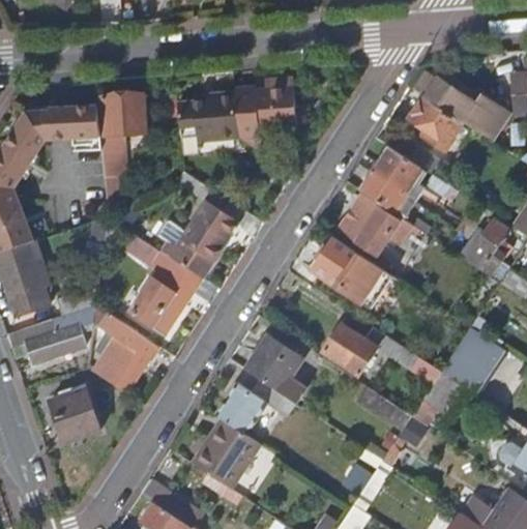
[(51,0),(67,10),(74,0),(51,0)]
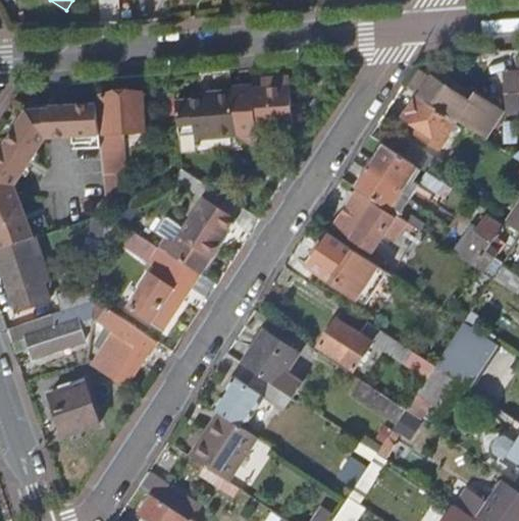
[(417,69),(405,88),(417,96),(456,121),(480,138),(497,112),(471,96),(467,102),(417,69)]
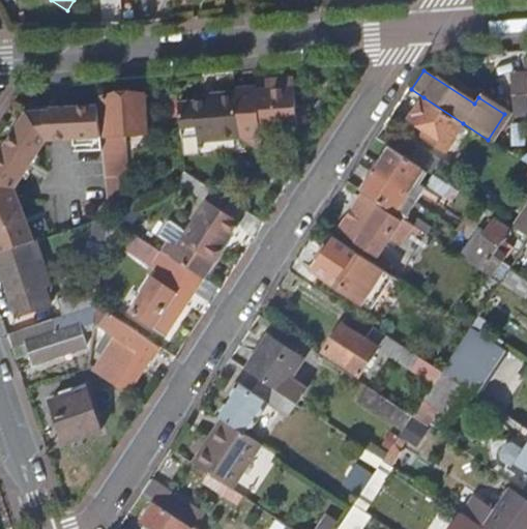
[(514,111),(526,110),(526,78),(510,79),(514,111)]
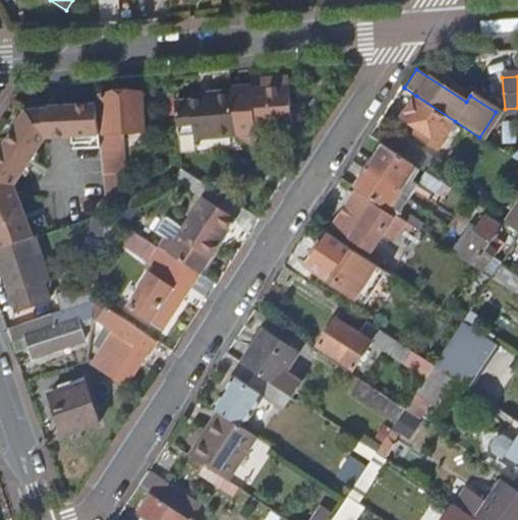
[(251,88),(230,90),(231,93),(231,94),(234,138),(254,136),(254,128),(293,124),(289,77),(265,80),(265,90),(251,91),(251,88)]
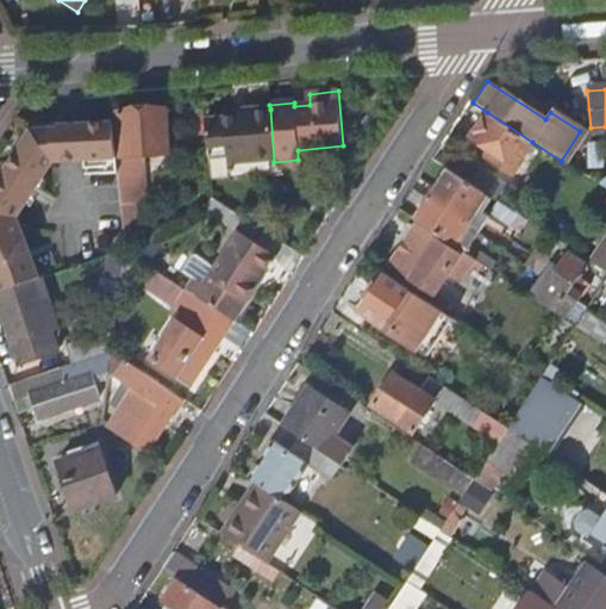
[(223,148),(224,156),(224,166),(274,162),(270,110),(270,109),(248,110),(249,118),(202,122),(205,149),(223,148)]
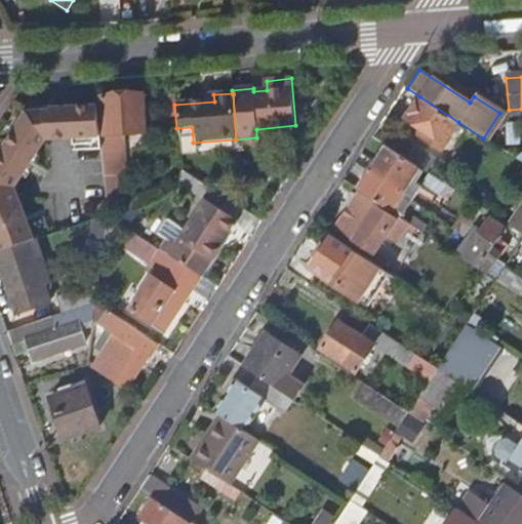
[(105,124),(98,125),(101,151),(101,158),(111,157),(119,156),(118,136),(144,133),(141,95),(102,98),(105,124)]
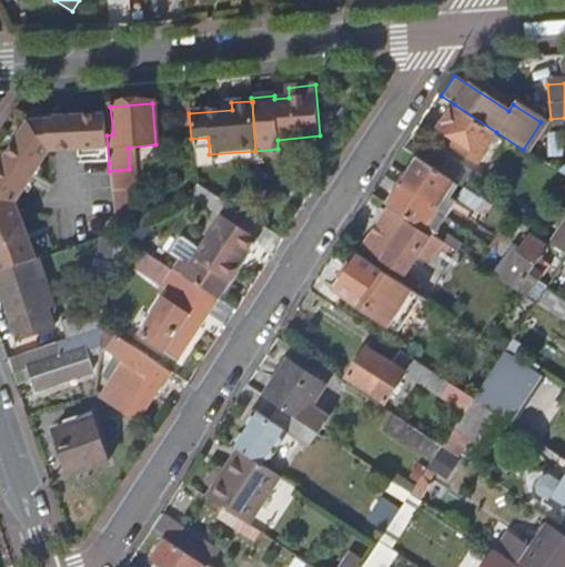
[(477,161),(496,132),(454,104),(437,128),(454,139),(452,144),(477,161)]
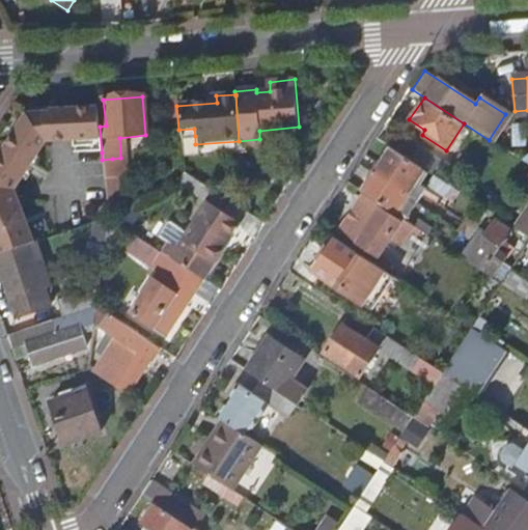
[(102,152),(100,127),(98,108),(71,111),(74,142),(74,149),(89,147),(89,154),(102,152)]
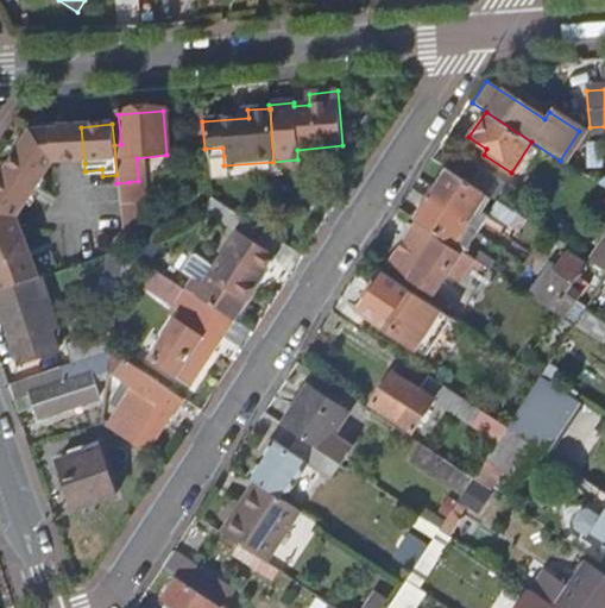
[(29,135),(5,171),(36,193),(54,165),(55,165),(51,132),(29,135)]
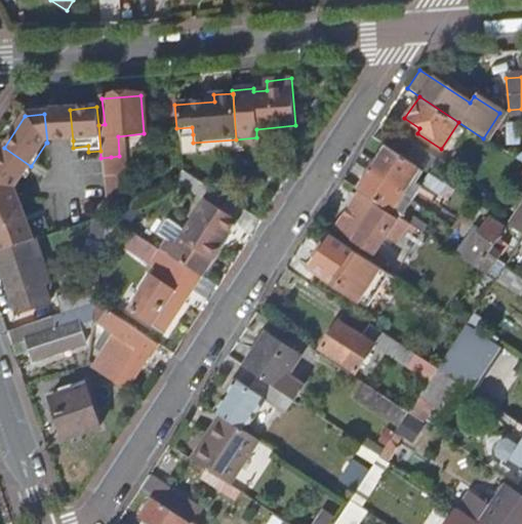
[(177,136),(193,134),(192,127),(176,128),(177,136)]
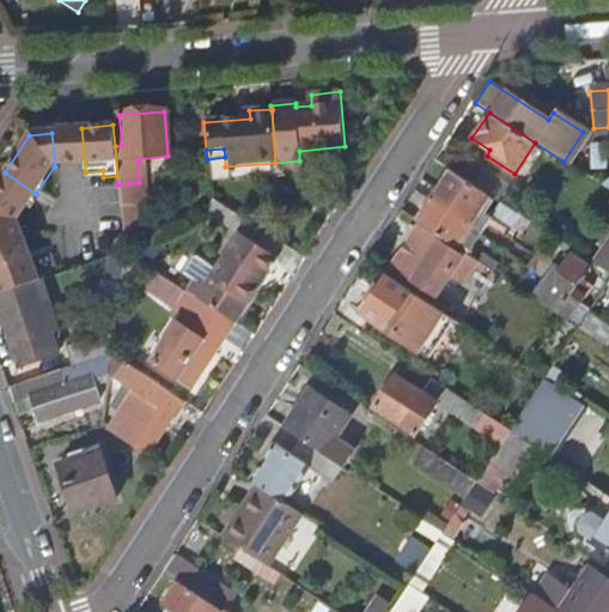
[(473,164),(462,179),(474,186),(497,201),(507,186),(473,164)]
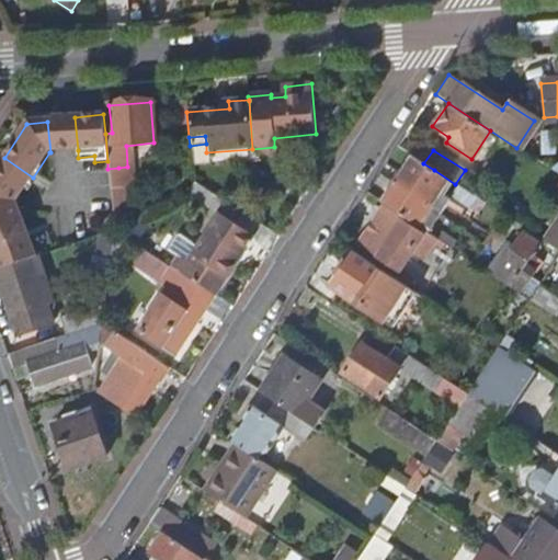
[(409,155),(379,201),(403,216),(434,170),(423,163),(409,155)]
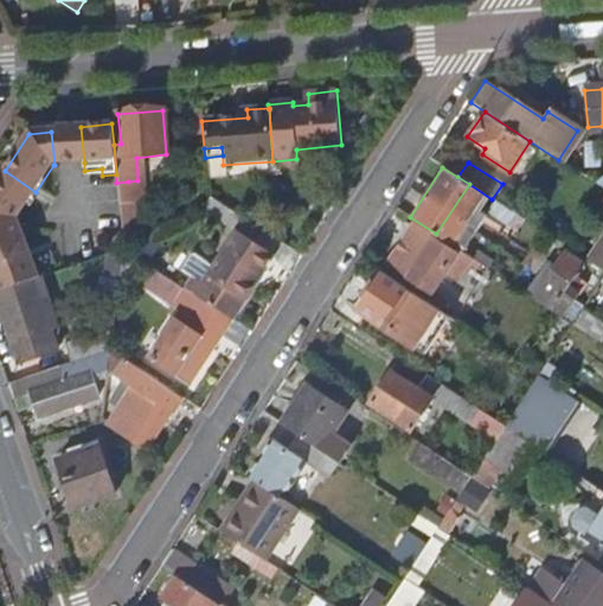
[(0,286),(1,289),(33,279),(15,225),(36,192),(5,171),(0,178),(0,286)]
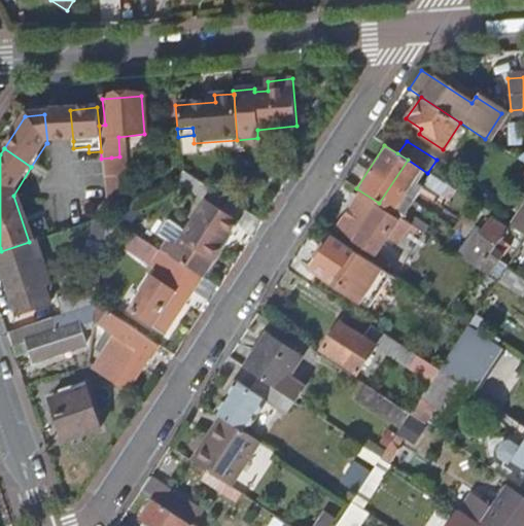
[(114,210),(111,158),(101,159),(106,215),(114,210)]
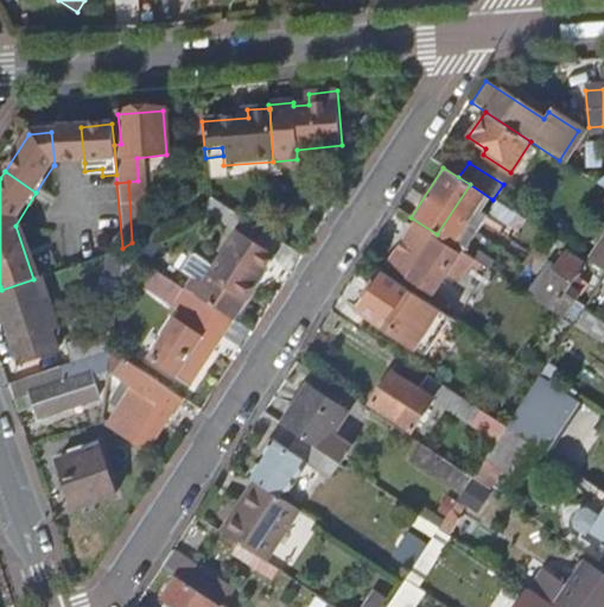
[(208,197),(197,203),(237,229),(242,233),(248,222),(208,197)]
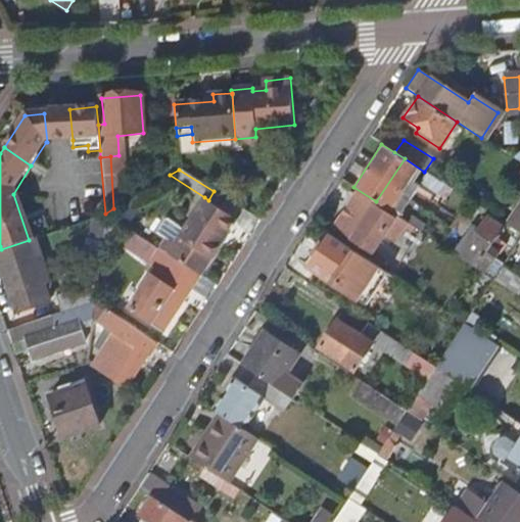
[(254,218),(214,191),(208,200),(237,219),(249,226),(254,218)]
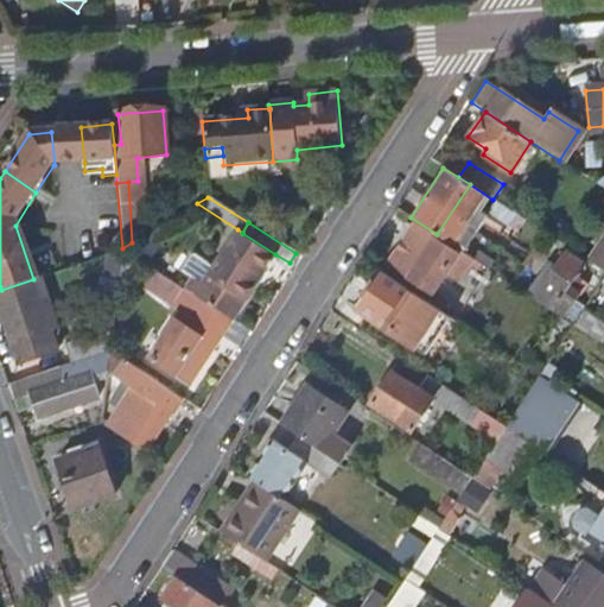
[(415,284),(425,269),(437,251),(442,244),(413,225),(382,272),(411,291),(415,284)]
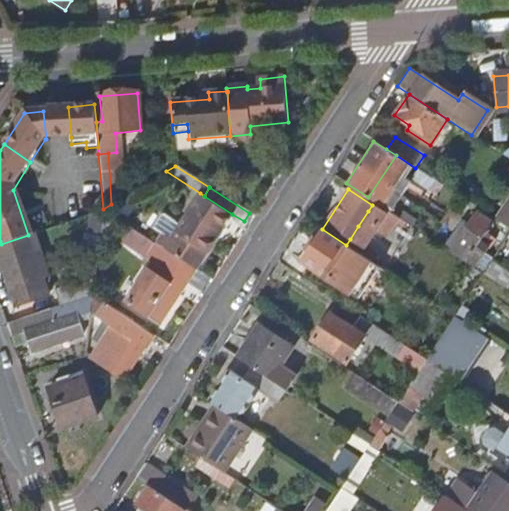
[(508,194),(493,219),(506,227),(508,229),(508,194)]
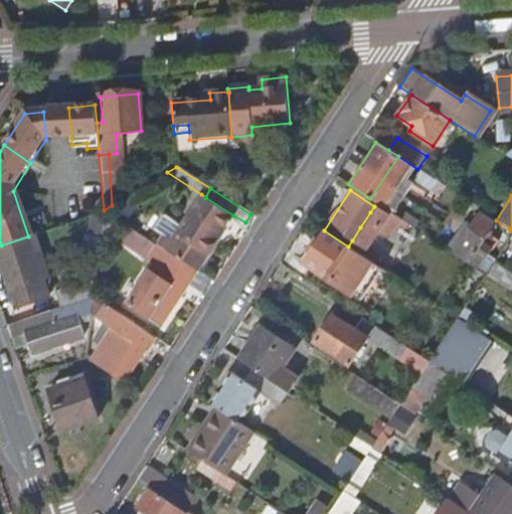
[(377,202),(374,206),(370,212),(383,220),(389,211),(377,202)]
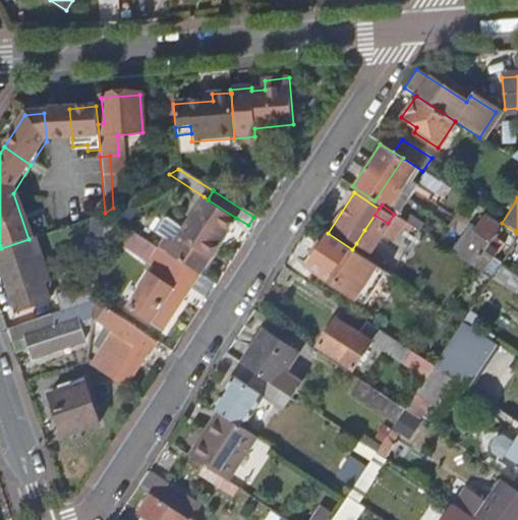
[(166,236),(158,247),(163,250),(194,271),(199,274),(229,228),(196,207),(173,240),(166,236)]
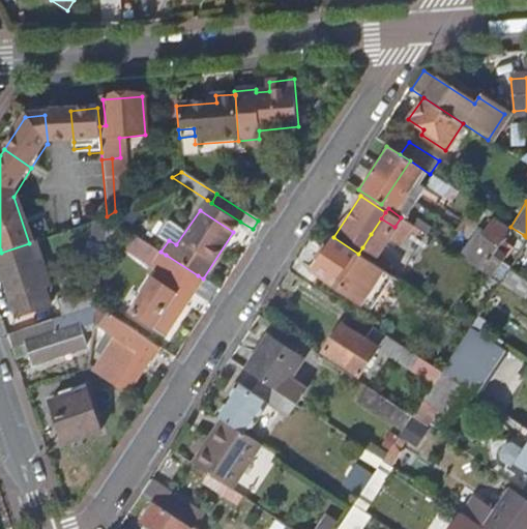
[(86,284),(98,285),(107,216),(93,221),(86,284)]
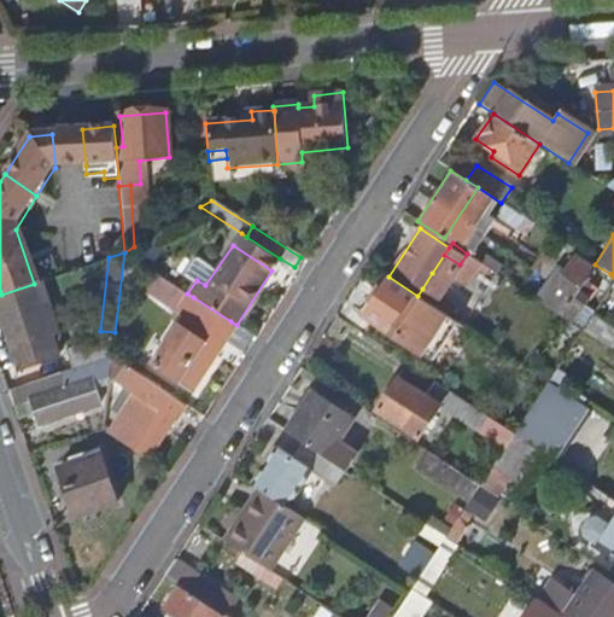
[(573,257),(544,301),(562,314),(592,269),(573,257)]
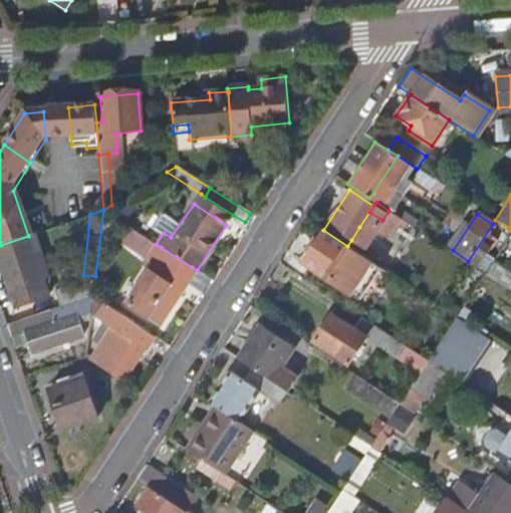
[(148,256),(156,244),(131,227),(121,239),(148,256)]
